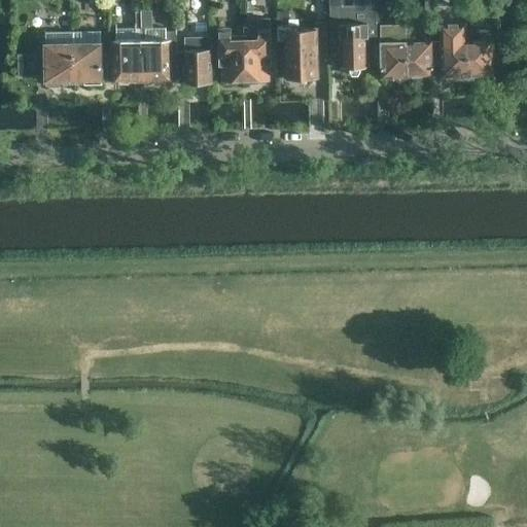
[(369,37),(367,32),(367,28),(377,27),(376,23),(376,5),(375,0),(354,0),(355,12),(348,13),(349,24),(339,24),(339,38),(344,38),(344,68),(349,68),(349,71),(352,75),(357,75),(360,71),(359,67),(364,67),(364,37),(369,37)]
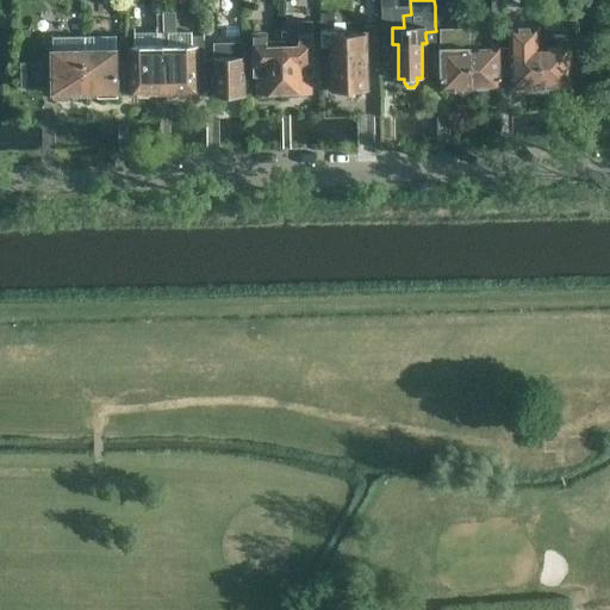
[(367,91),(366,27),(362,27),(363,33),(347,33),(347,27),(331,29),(331,8),(321,8),(321,20),(321,41),(331,41),(332,80),(340,80),(340,91),(367,91)]
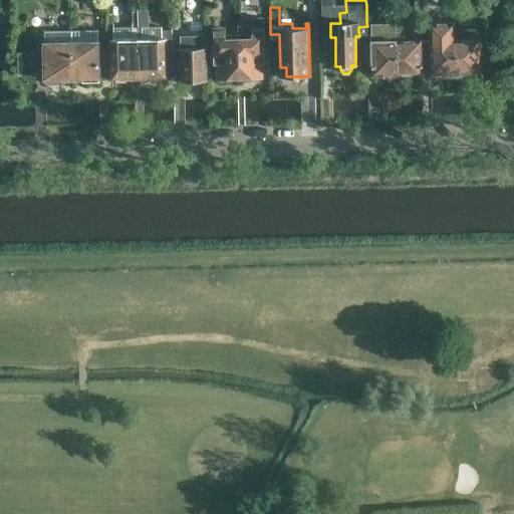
[(146,26),(145,15),(134,15),(134,26),(146,26)]
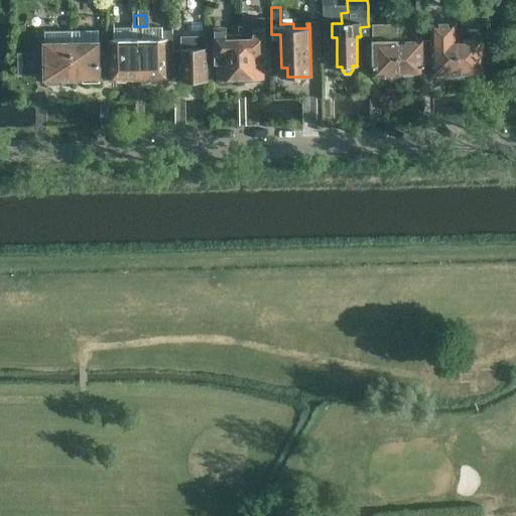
[(264,61),(263,31),(263,29),(253,29),(253,37),(241,38),(241,34),(239,34),(240,78),(242,78),(245,80),(252,80),(254,78),(260,78),(260,62),(264,61)]
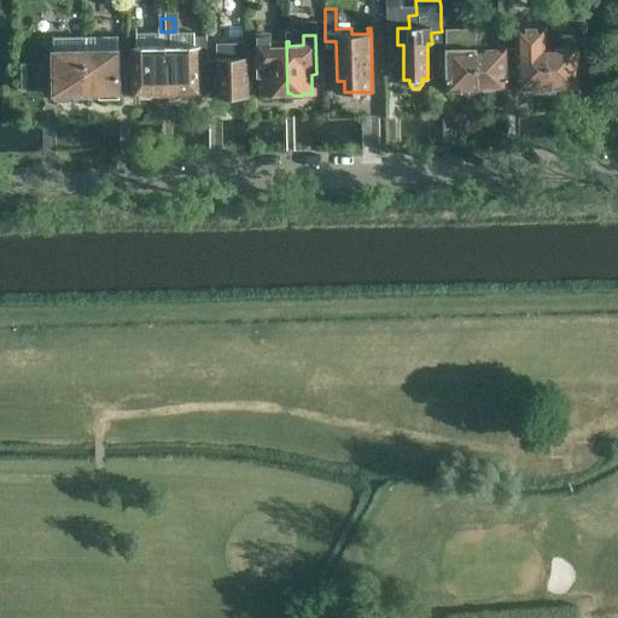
[(287,93),(286,41),(284,41),(284,46),(270,46),(269,36),(257,36),(258,76),(263,76),(264,94),(270,94),(274,95),(283,95),(285,93),(287,93)]
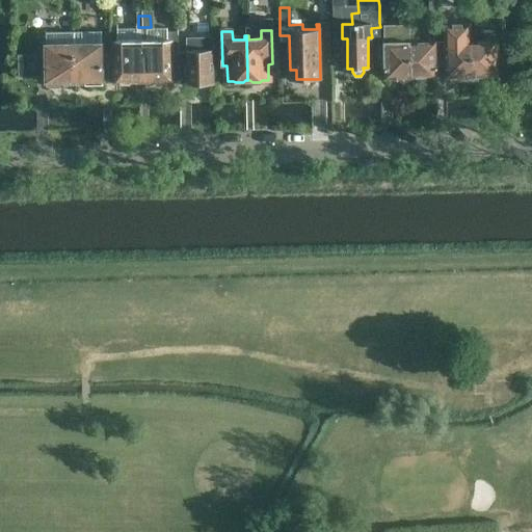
[(214,79),(213,41),(213,36),(186,37),(187,83),(213,83),(213,79),(214,79)]
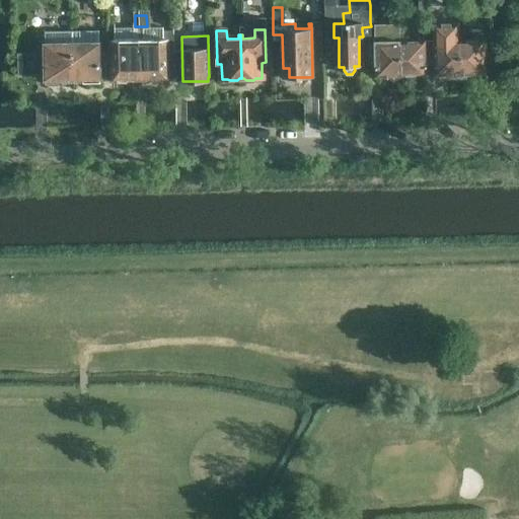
[(486,75),(485,39),(459,40),(460,75),(486,75)]
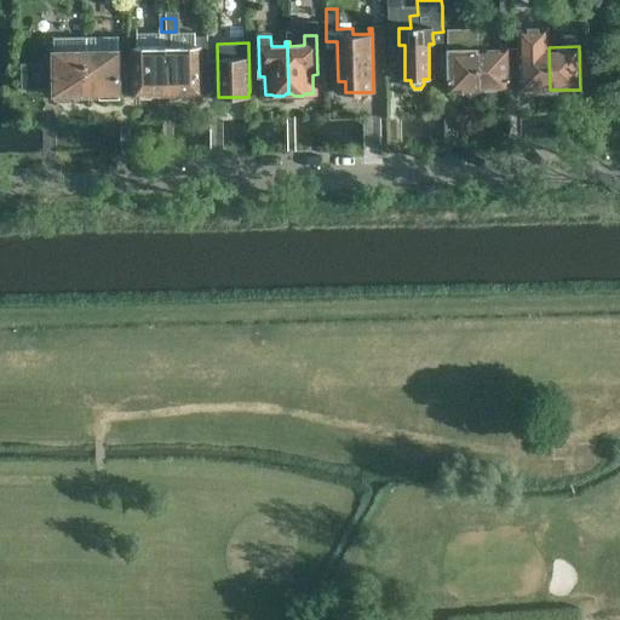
[(167,93),(166,47),(135,49),(135,95),(138,95),(141,98),(150,98),(154,93),(167,93)]
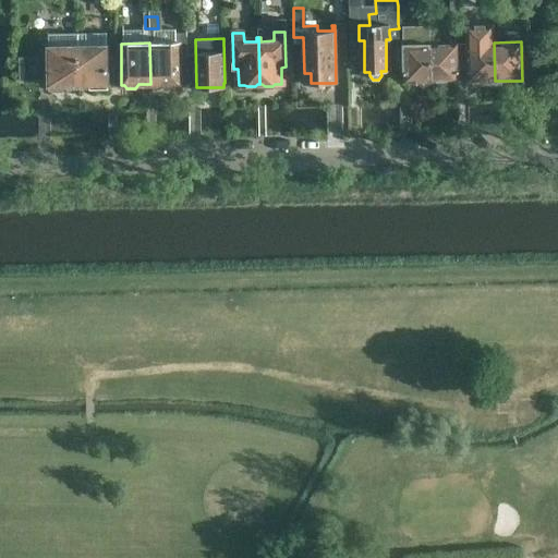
[(179,84),(179,53),(178,43),(149,43),(150,84),(162,84),(166,87),(173,87),(177,84),(179,84)]
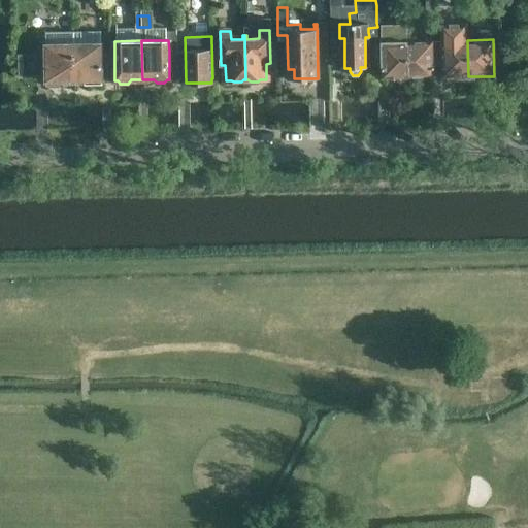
[(468,76),(467,40),(441,40),(442,77),(468,76)]
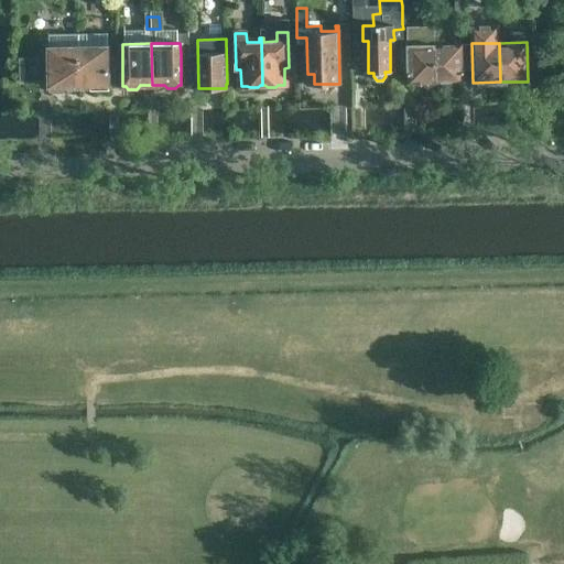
[(436,83),(435,44),(407,45),(394,45),(394,65),(408,65),(408,84),(436,83)]
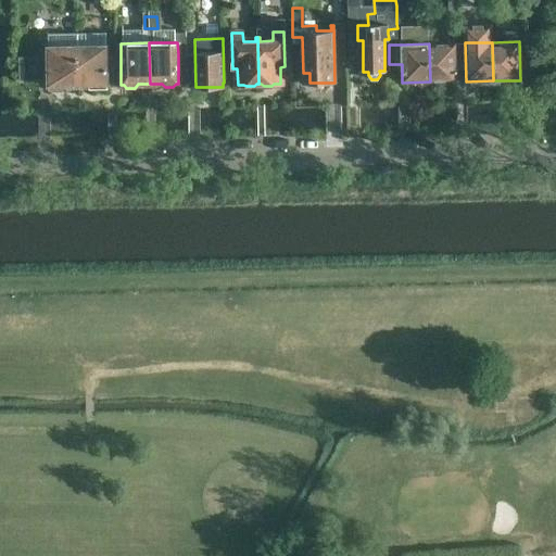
[(457,81),(456,52),(456,43),(429,43),(430,81),(457,81)]
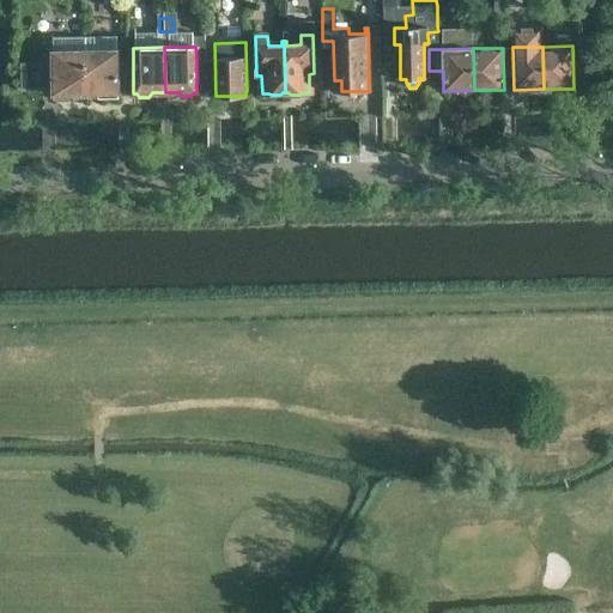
[(85,93),(85,52),(53,53),(53,99),(73,99),(73,93),(85,93)]
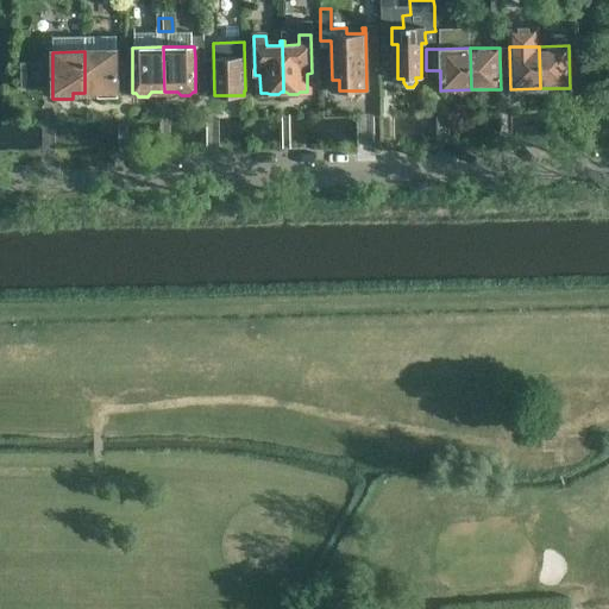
[(118,98),(117,51),(85,51),(85,93),(98,92),(98,98),(118,98)]
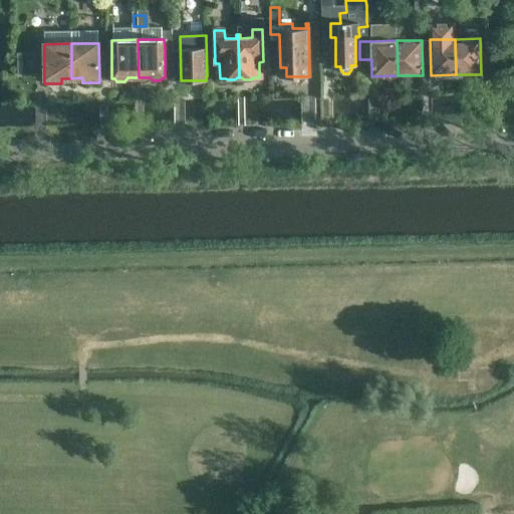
[(17,55),(17,77),(35,77),(34,54),(17,55)]
